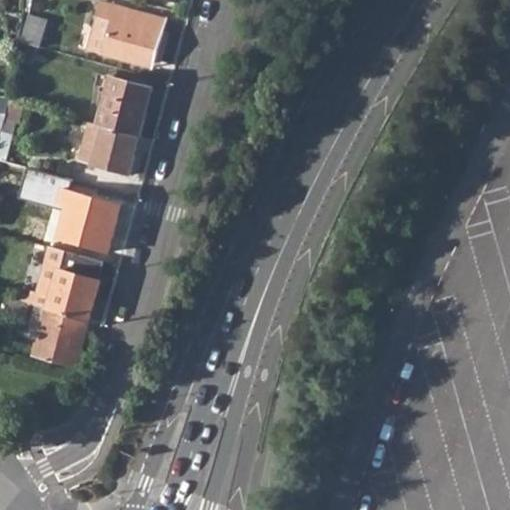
[(99,14),(102,14),(107,16),(109,3),(103,1),(99,14)]
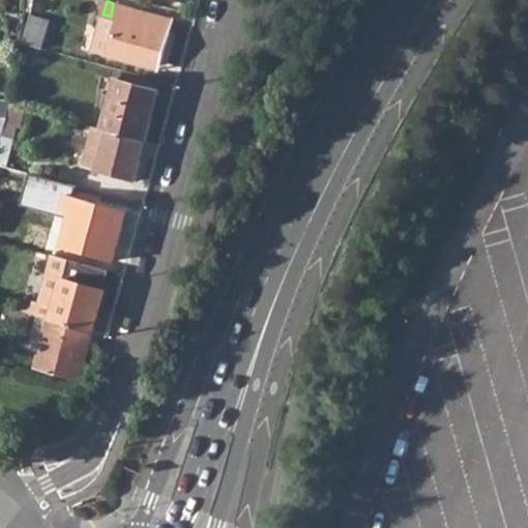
[(172,19),(113,3),(111,17),(115,18),(106,54),(157,68),(172,19)]
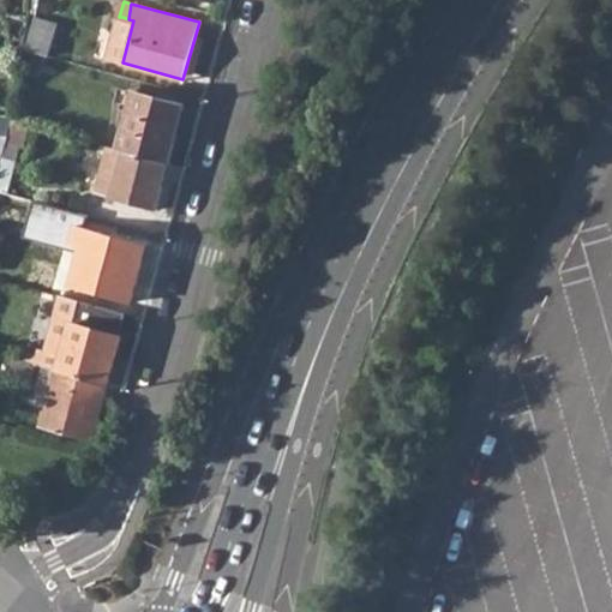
[(112,60),(123,63),(133,21),(129,19),(123,17),(112,60)]
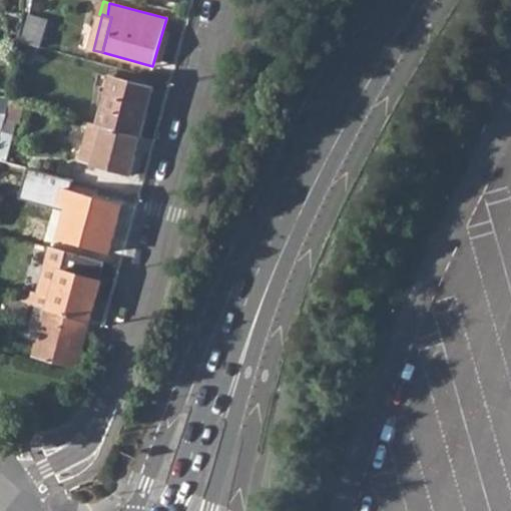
[(40,49),(48,21),(28,16),(20,44),(40,49)]
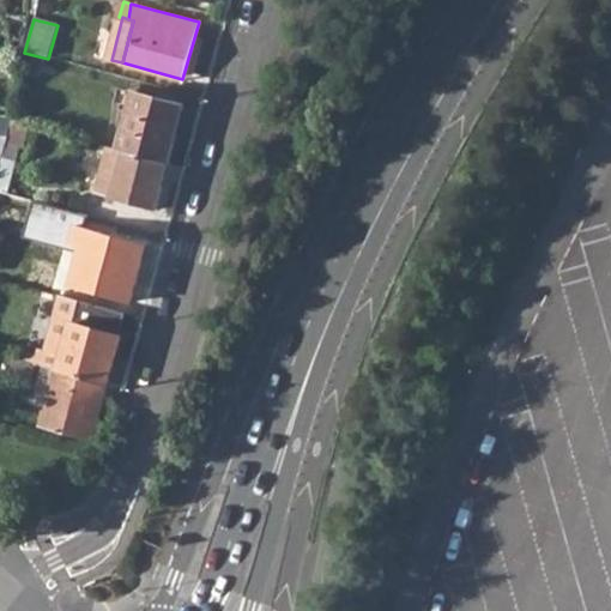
[(122,151),(165,162),(182,104),(131,90),(115,149),(122,151)]
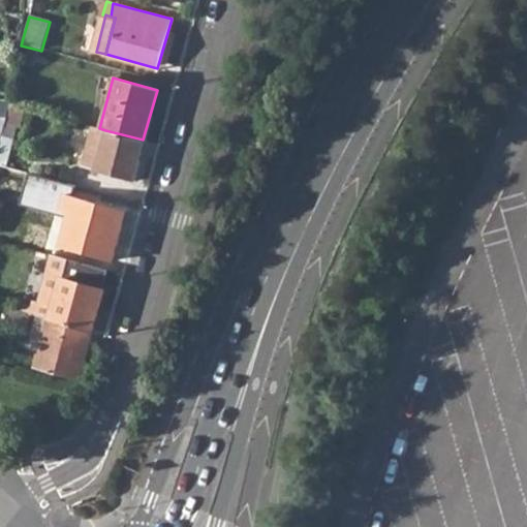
[(4,117),(2,122),(16,125),(21,106),(7,103),(4,117)]
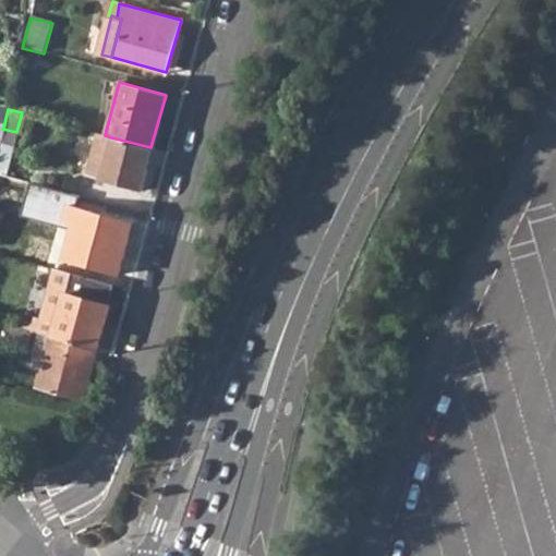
[(99,179),(140,190),(150,147),(111,137),(99,179)]
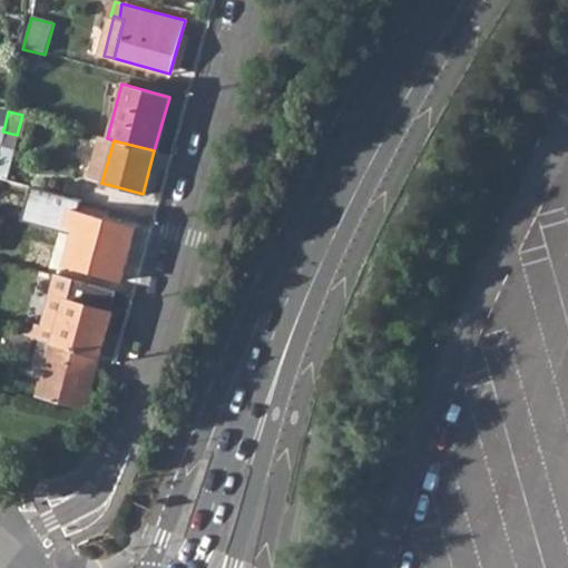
[(0,202),(28,209),(35,188),(0,178),(0,202)]
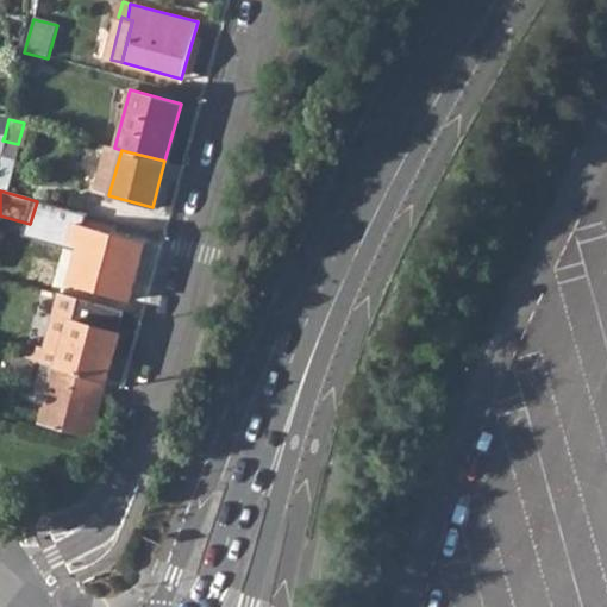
[(69,285),(125,301),(142,243),(75,224),(70,242),(80,244),(69,285)]
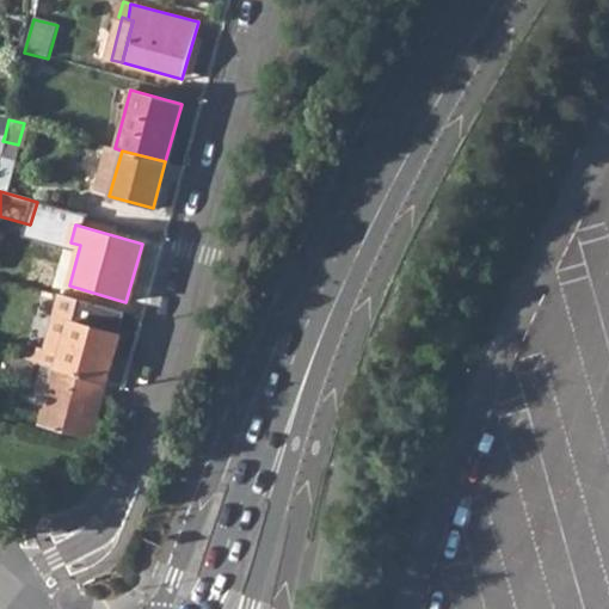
[(56,369),(104,382),(117,334),(71,321),(72,317),(51,311),(42,348),(35,345),(31,362),(51,368),(56,369)]
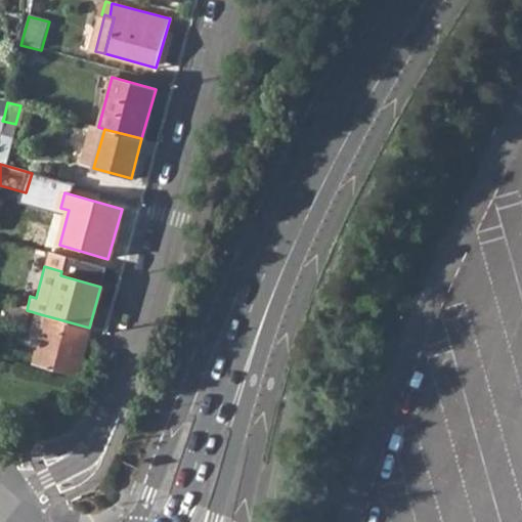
[(32,364),(76,377),(89,328),(48,316),(44,315),(32,364)]
